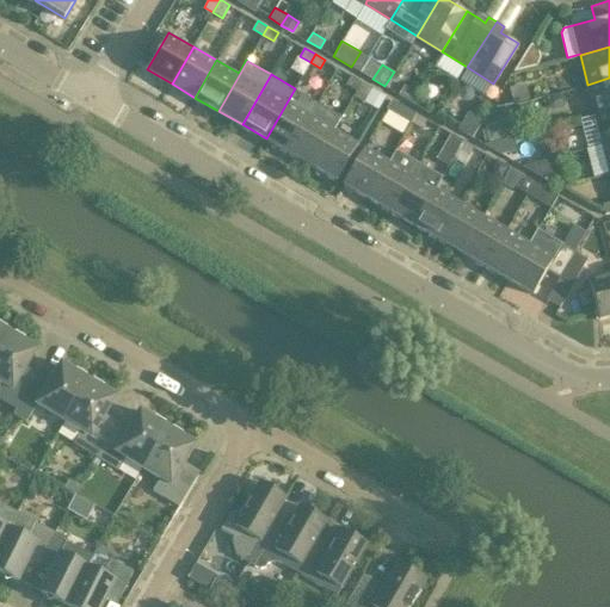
[(352,75),(346,84),(357,88),(357,90),(362,81),(352,75)]
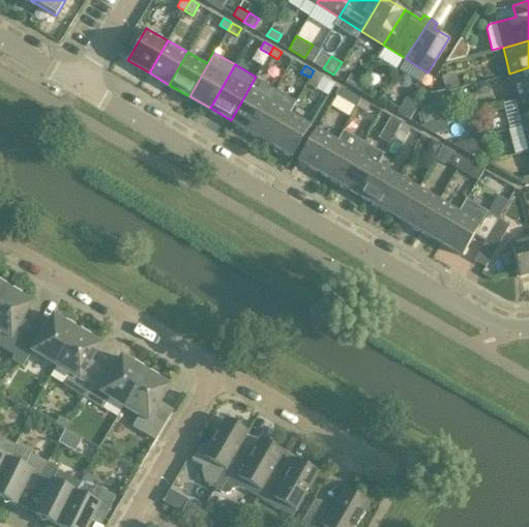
[(528,67),(509,74),(516,98),(528,94),(528,67)]
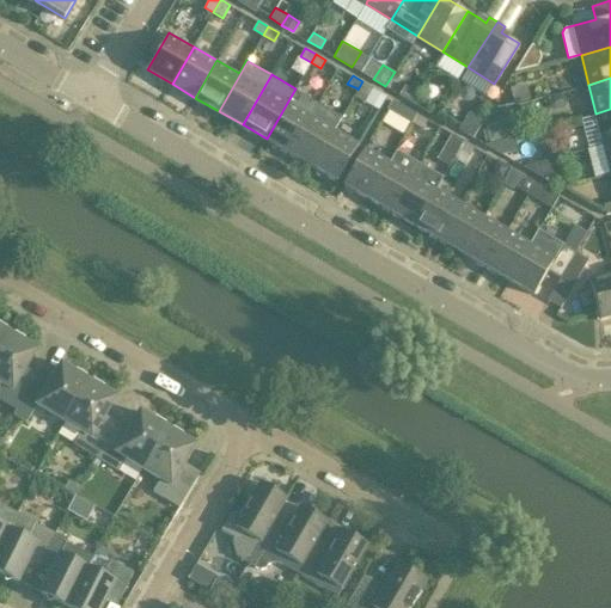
[(365,100),(373,87),(362,81),(358,90),(358,88),(354,94),(365,100)]
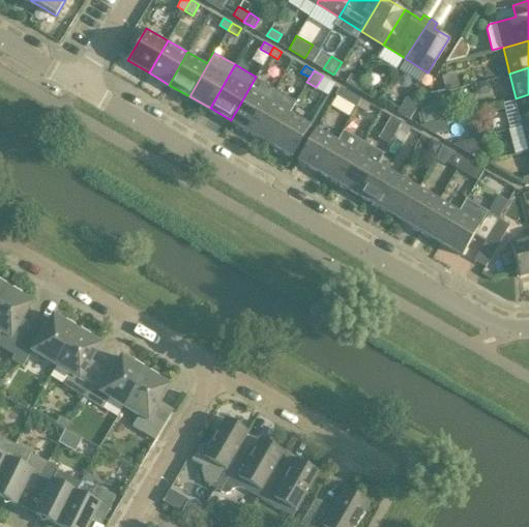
[(356,87),(360,80),(350,74),(346,81),(356,87)]
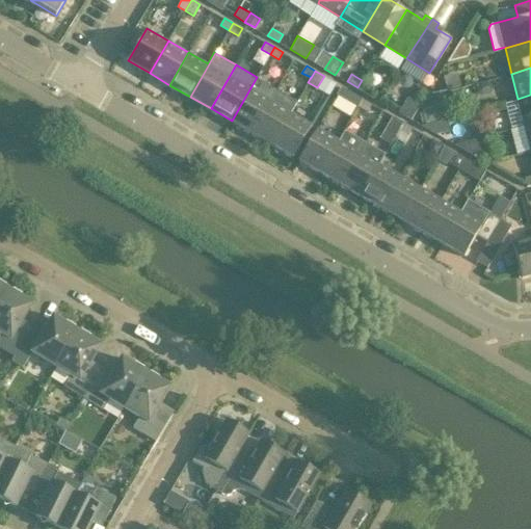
[(457,74),(444,78),(447,90),(460,86),(457,74)]
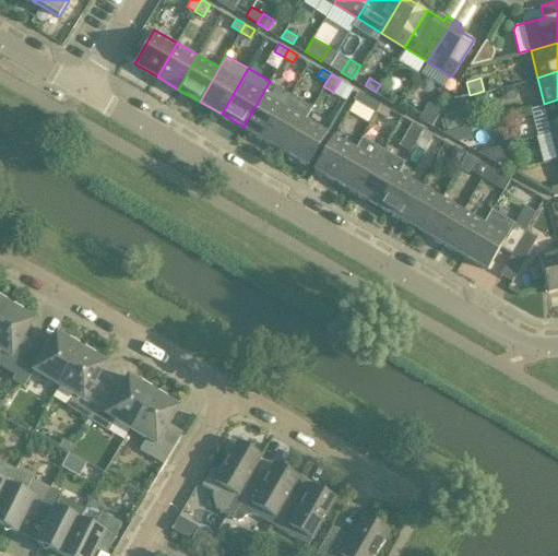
[(264,139),(286,91),(270,81),(244,127),(264,139)]
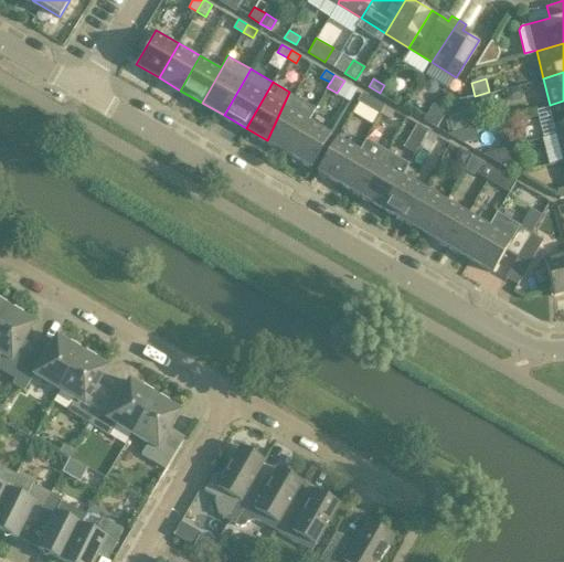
[(384,85),(380,93),(393,101),(397,93),(384,85)]
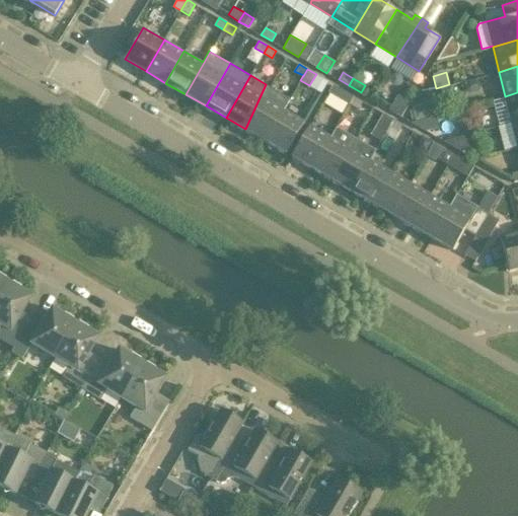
[(350,102),(354,95),(334,84),(329,91),(350,102)]
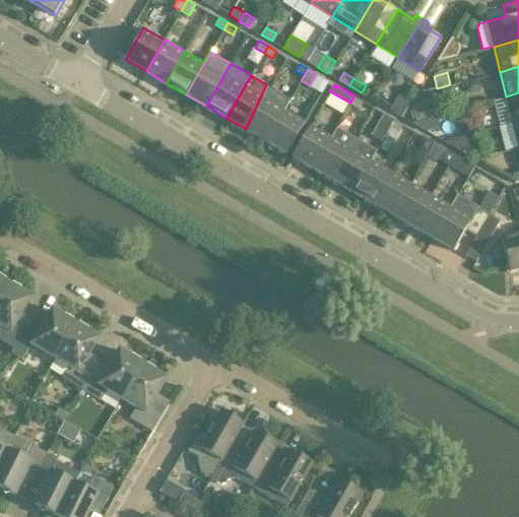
[(284,110),(290,99),(271,86),(246,129),(266,141),(284,110)]
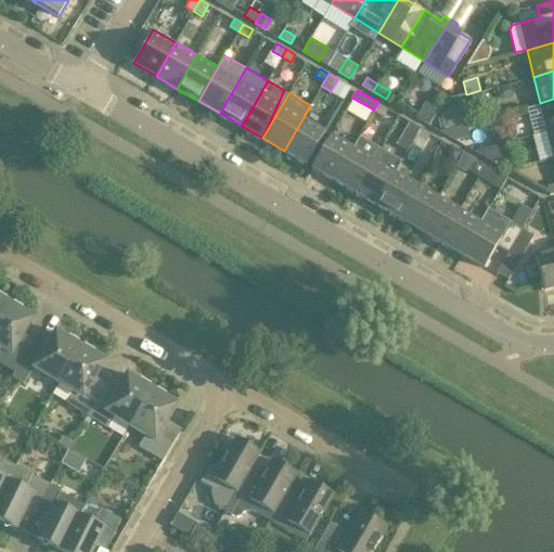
[(527,106),(533,132),(548,129),(553,127),(553,99),(540,103),(527,106)]
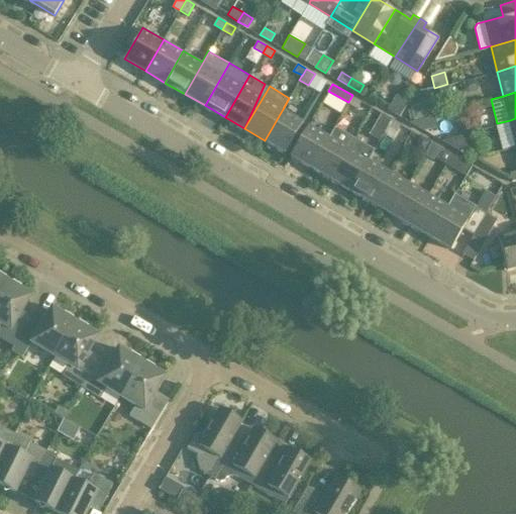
[(392,102),(388,109),(399,115),(403,108),(408,100),(397,94),(392,102)]
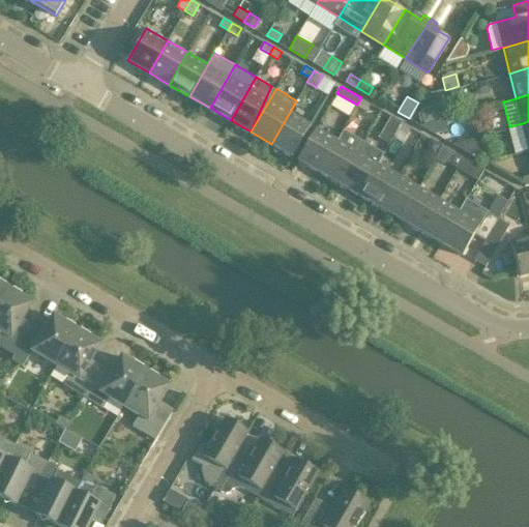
[(361,97),(357,105),(366,110),(371,103),(361,97)]
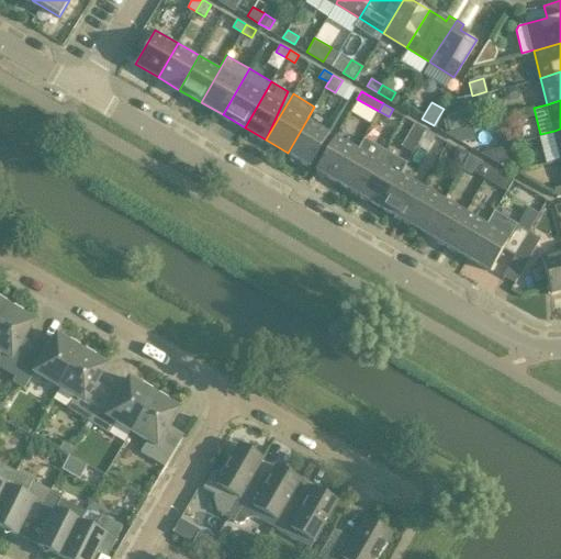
[(448,124),(452,126),(470,124),(468,116),(461,112),(446,115),(448,124)]
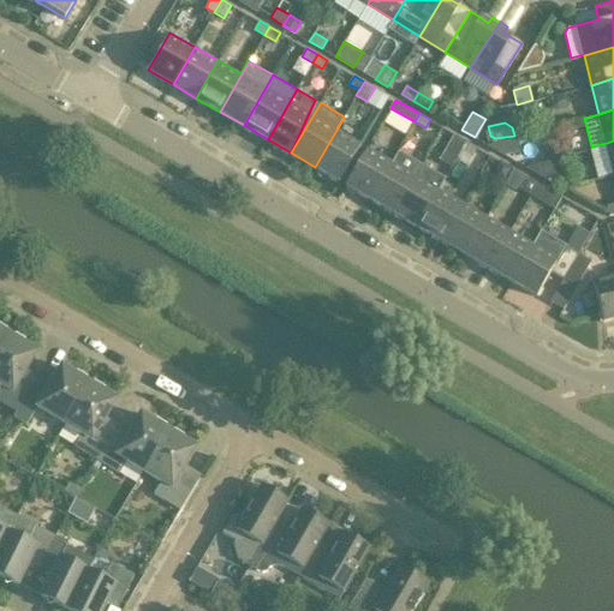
[(339,180),(362,143),(337,130),(315,167),(339,180)]
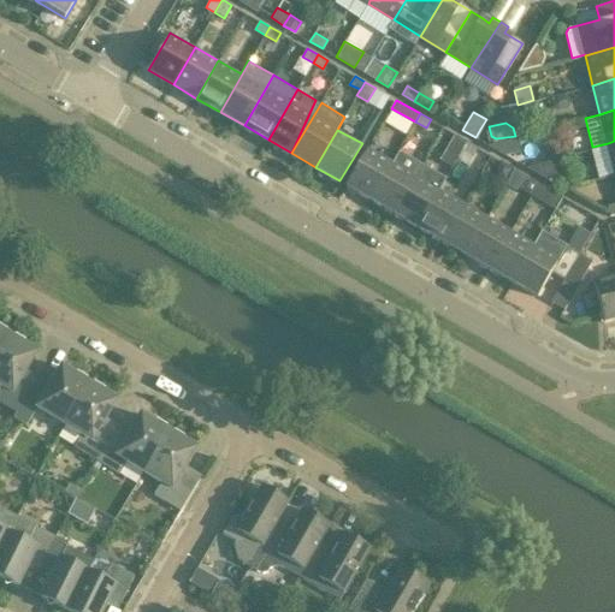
[(453,143),(462,149),(463,149),(468,141),(457,135),(453,143)]
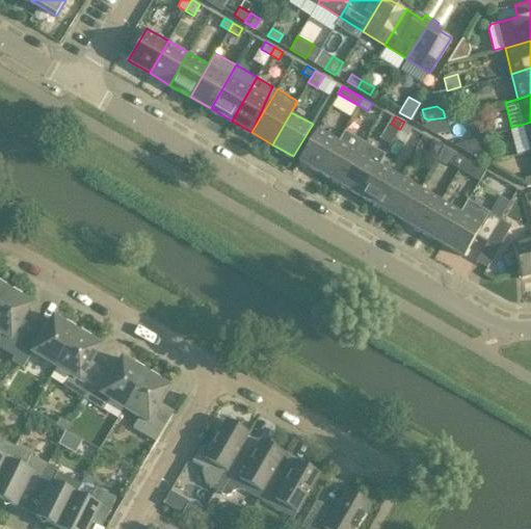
[(435,133),(449,129),(446,117),(420,124),(435,133)]
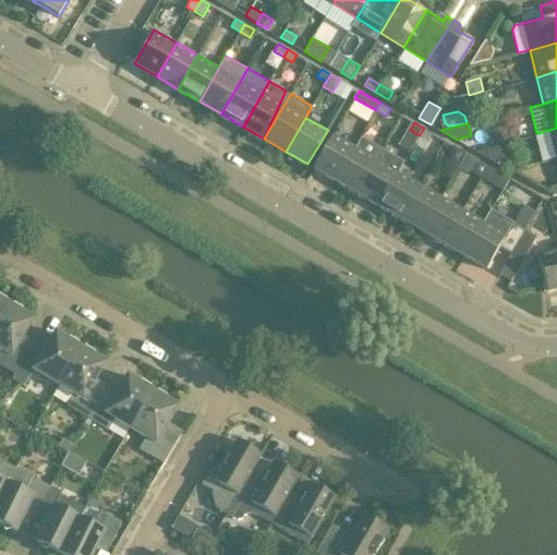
[(419,135),(413,143),(423,148),(428,141),(433,133),(424,128),(420,135),(419,135)]
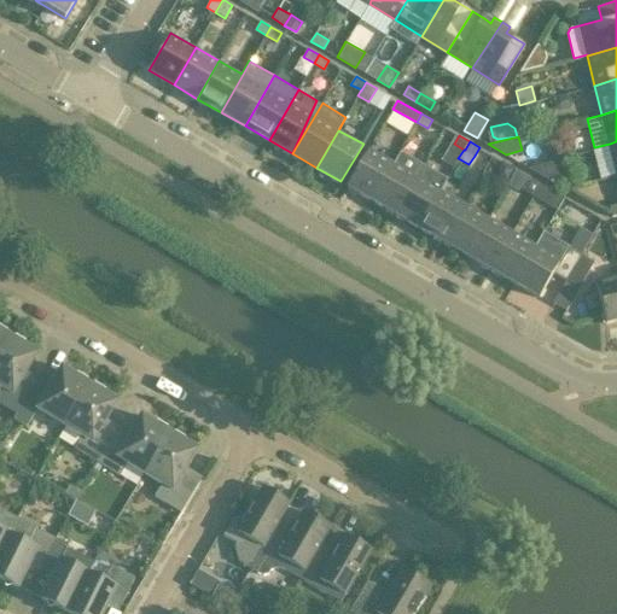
[(348,185),(372,199),(394,162),(370,147),(348,185)]
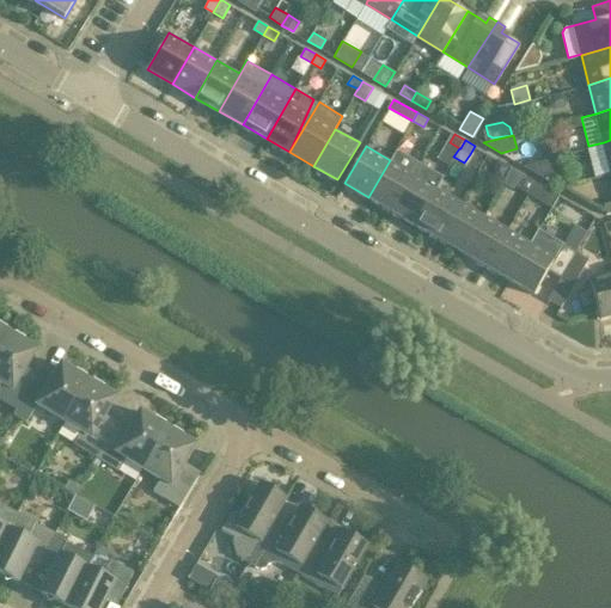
[(397,148),(390,160),(368,197),(392,212),(421,161),(397,148)]
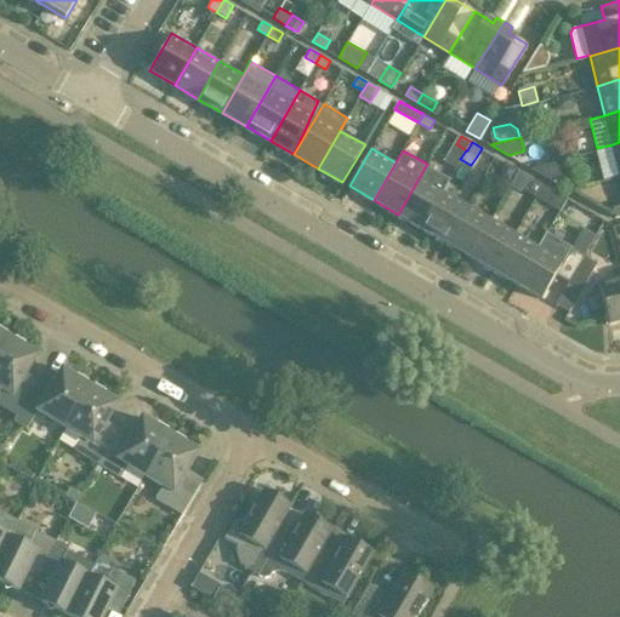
[(517,169),(504,161),(500,166),(504,178),(510,182),(512,177),(517,169)]
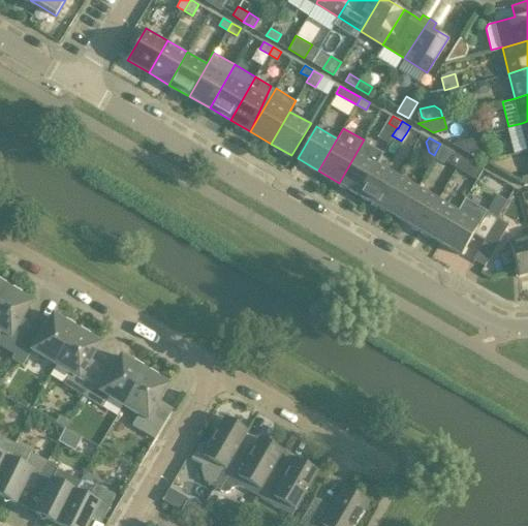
[(475,152),(471,138),(454,144),(470,154),(475,152)]
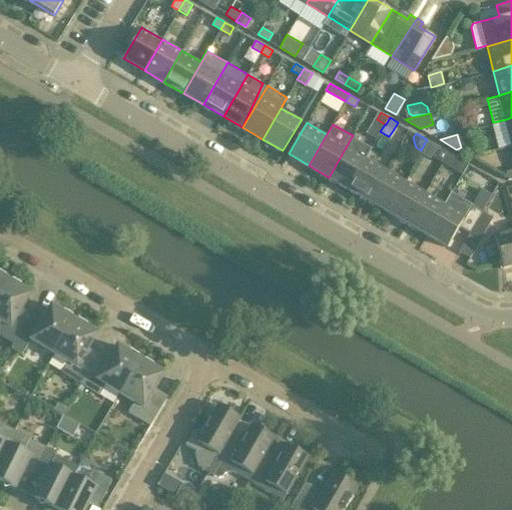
[(366,156),(372,146),(353,135),(329,177),(349,188),(367,157),(366,156)]
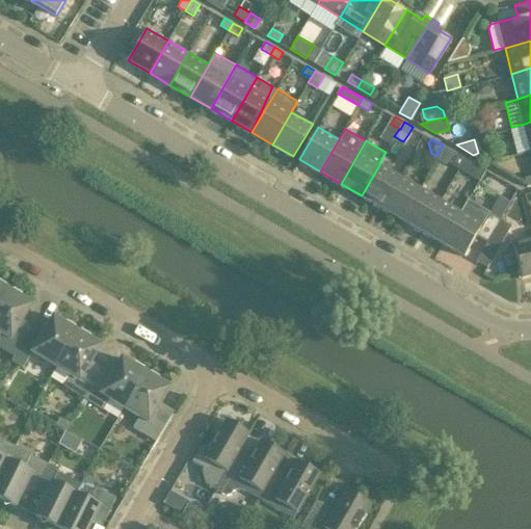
[(448,161),(454,151),(445,146),(441,153),(437,158),(447,163),(448,161)]
